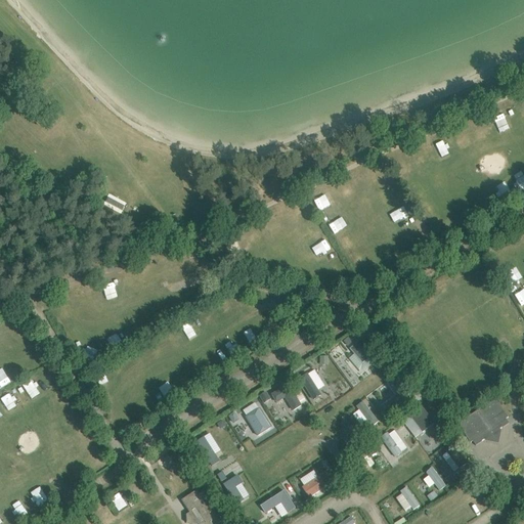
[(496,117),(500,127),(510,124),(507,114),(496,117)]
